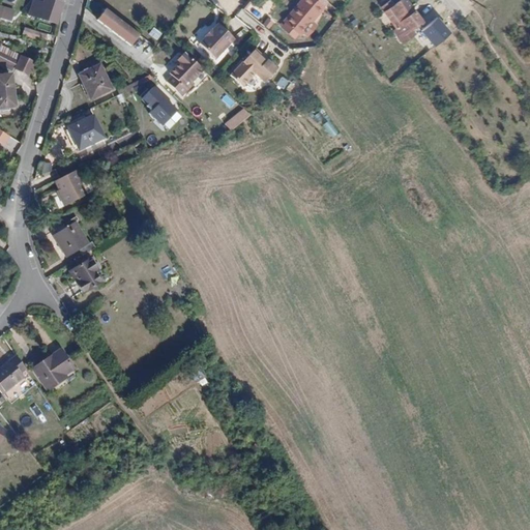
[(30,16),(54,24),(62,0),(43,0),(41,5),(35,2),(30,16)]
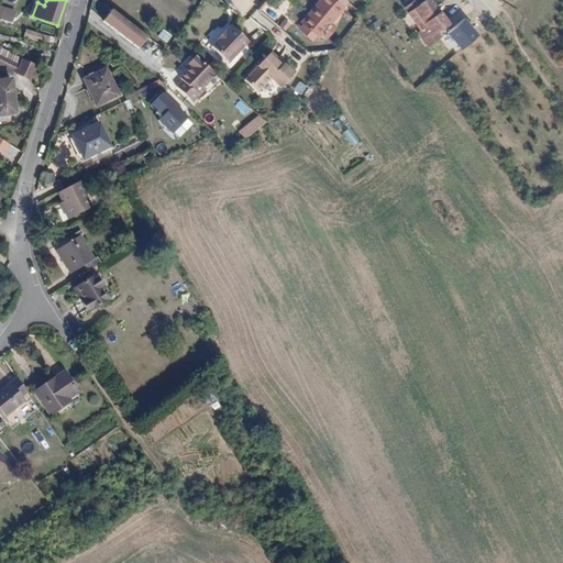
[(350,9),(348,8),(338,0),(327,0),(307,25),(326,40),(350,9)]
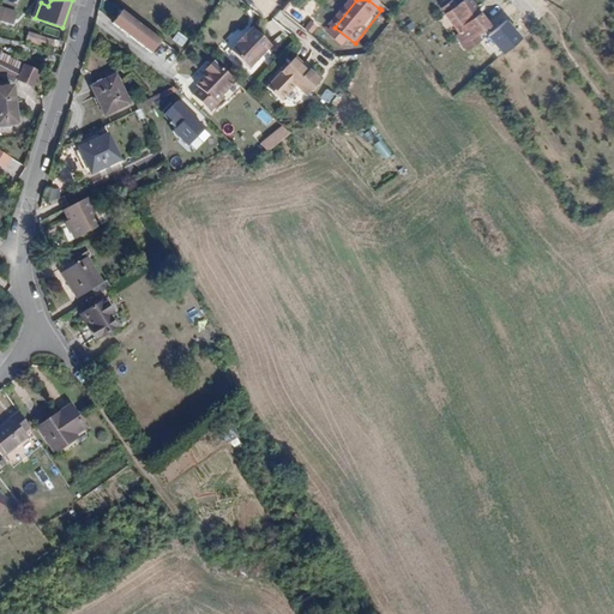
[(469,0),(459,0),(445,12),(470,46),(479,38),(474,32),(487,23),(469,0)]
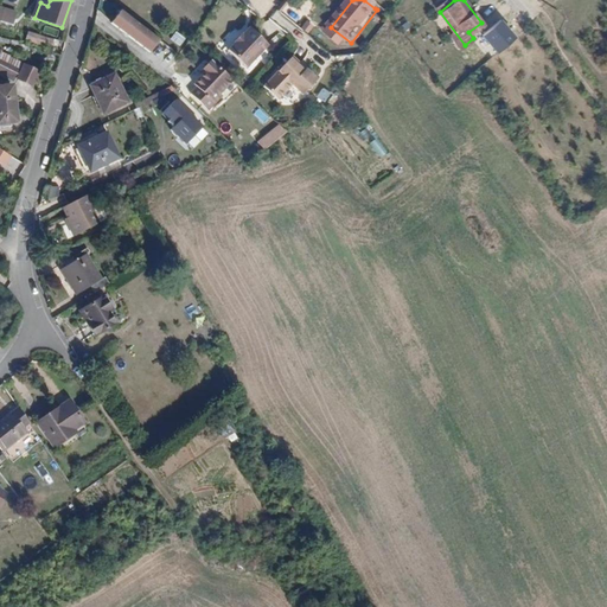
[(0,6),(0,19),(5,21),(11,24),(16,12),(0,6)]
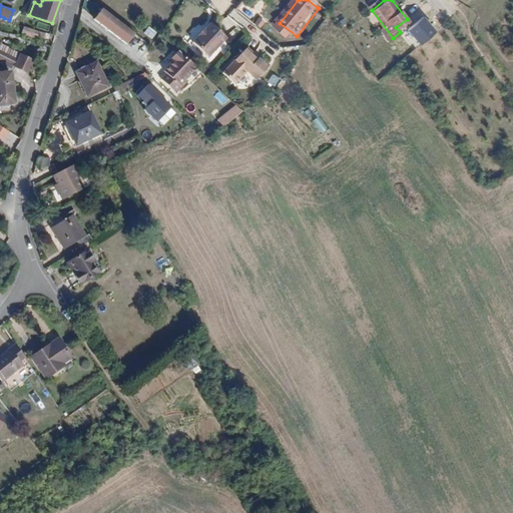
[(138,33),(103,8),(95,20),(129,45),(138,33)]
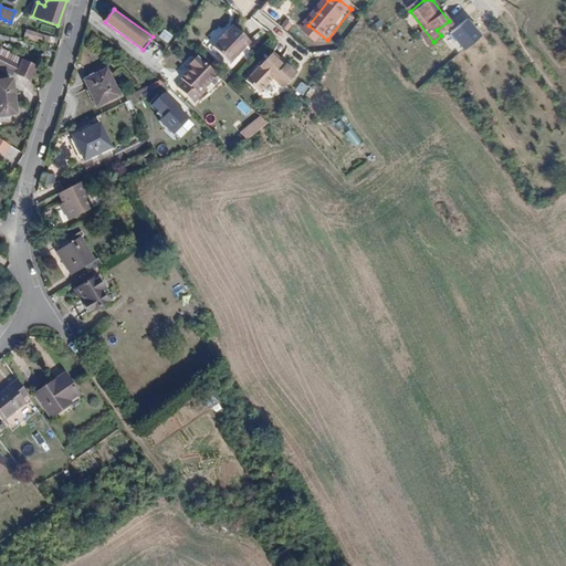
[(490,25),(475,9),(469,14),(483,31),(490,25)]
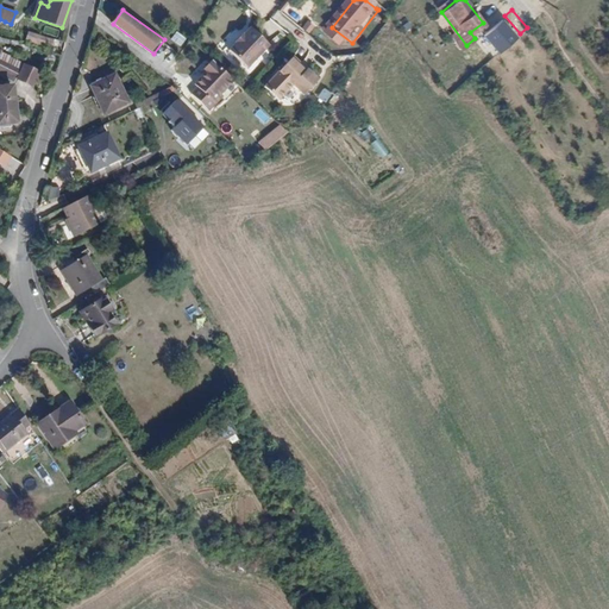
[(246,30),(239,38),(240,39),(233,46),(251,64),(272,41),(255,24),(248,31),(246,30)]
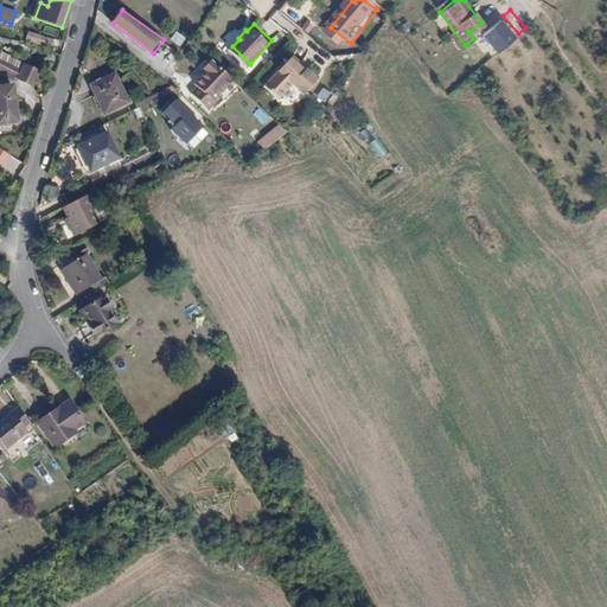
[(296,51),(294,53),(308,66),(310,64),(296,51)]
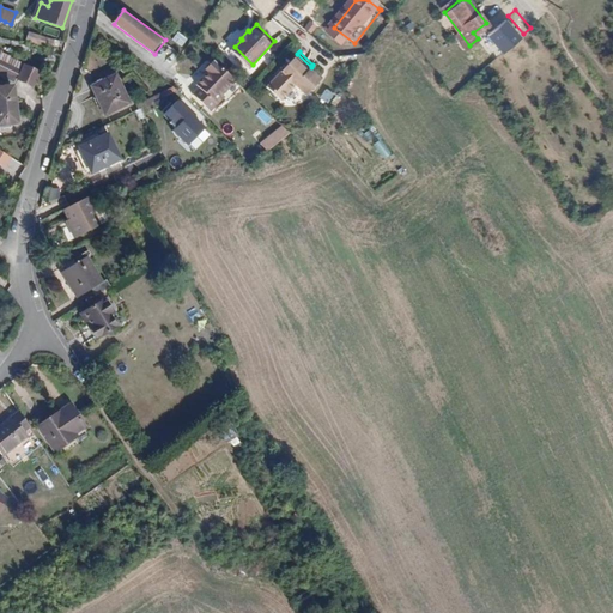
[(234,71),(217,54),(207,65),(211,67),(200,80),(202,83),(195,91),(210,103),(222,89),(219,85),(234,71)]
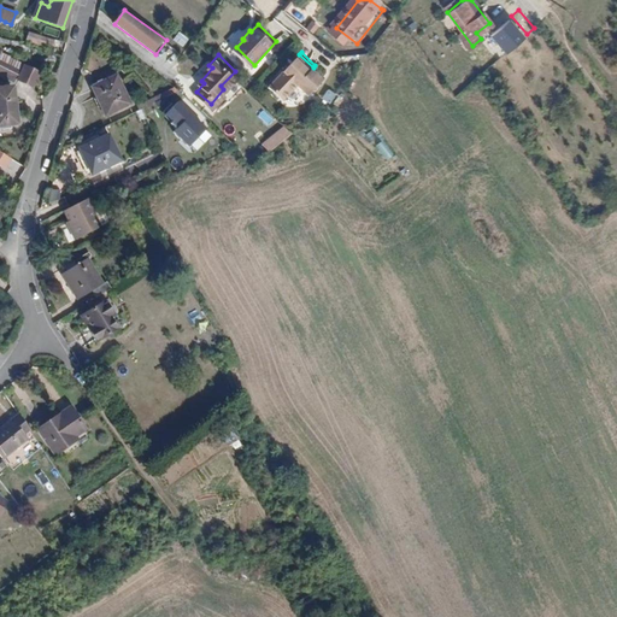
[(313,68),(299,54),(272,83),(287,97),(301,81),(312,92),(327,76),(315,65),(313,68)]
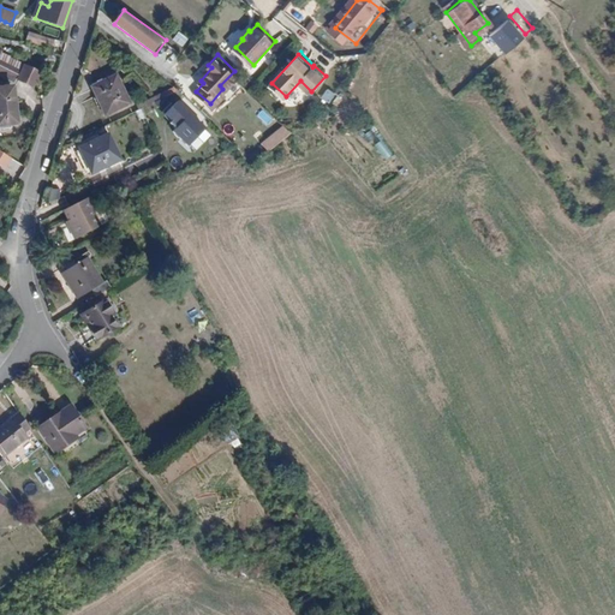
[(18,82),(23,69),(3,61),(0,69),(0,70),(12,75),(11,79),(18,82)]
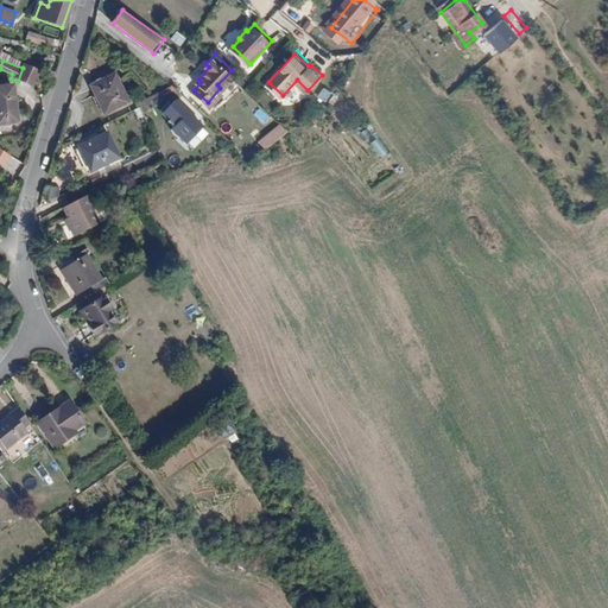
[(40,74),(25,69),(19,84),(35,89),(40,74)]
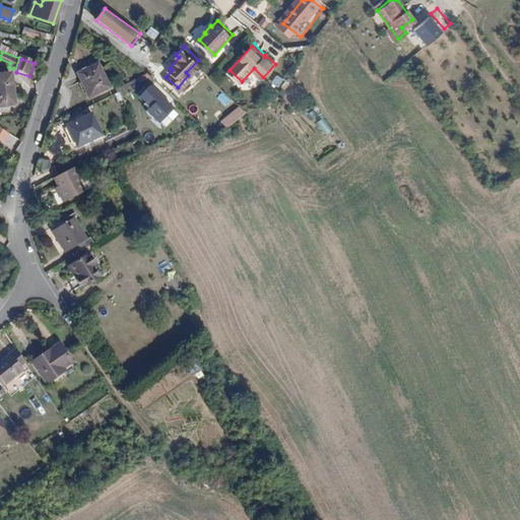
[(78,70),(88,94),(111,85),(100,61),(78,70)]
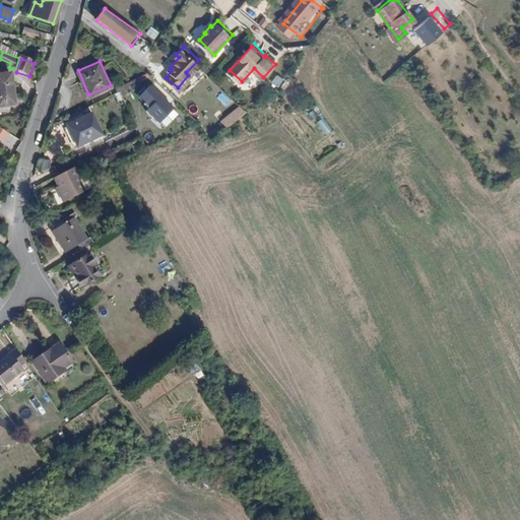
[(0,70),(0,100),(12,99),(9,69),(0,70)]
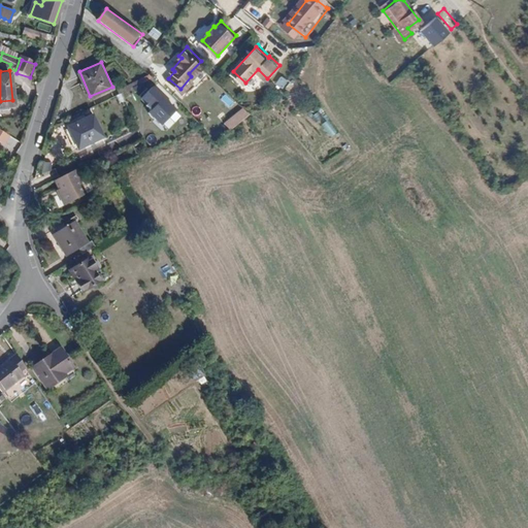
[(178,109),(153,88),(142,99),(155,108),(149,116),(164,128),(178,109)]
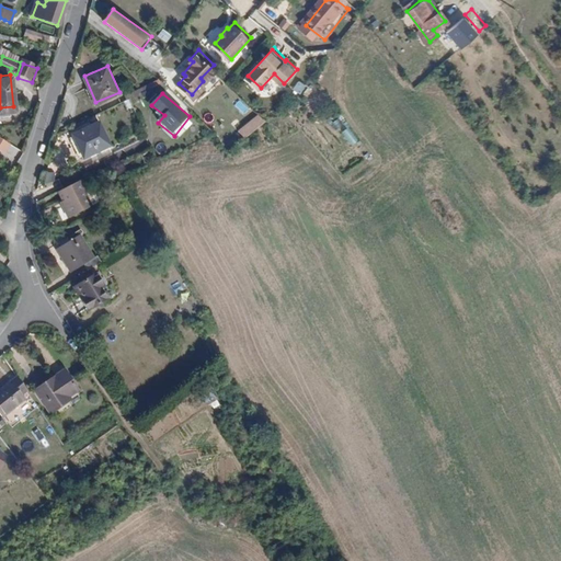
[(233,119),(241,126),(253,112),(247,105),(233,119)]
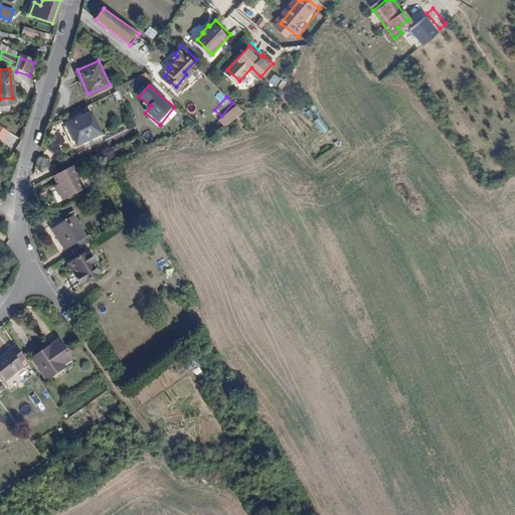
[(90,112),(65,124),(74,144),(100,133),(90,112)]
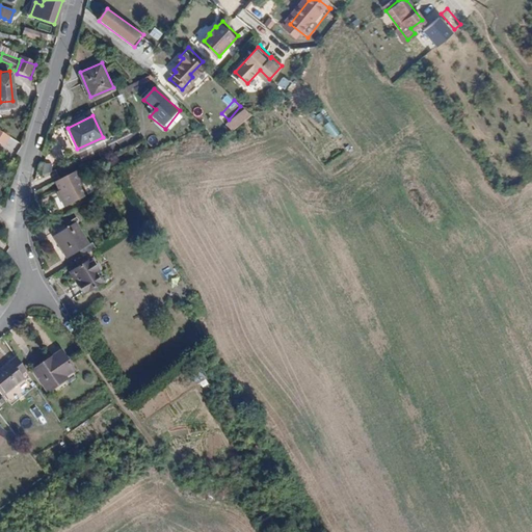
[(330,120),(323,125),(331,138),(339,134),(330,120)]
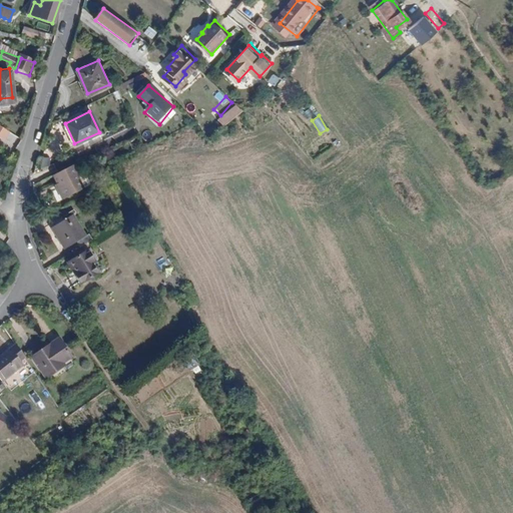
[(0,131),(4,134),(9,125),(0,120),(0,131)]
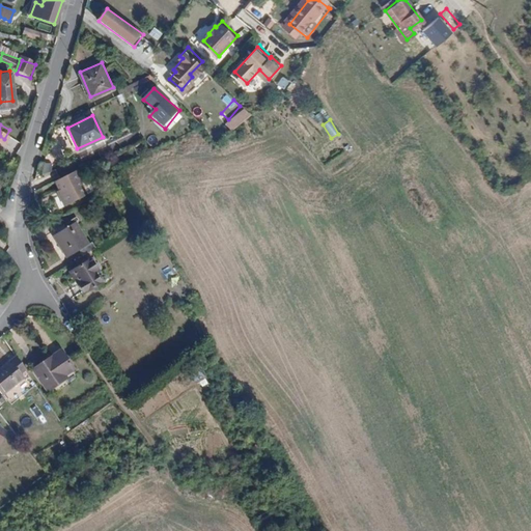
[(52,183),(56,191),(64,206),(84,196),(73,173),(52,183)]
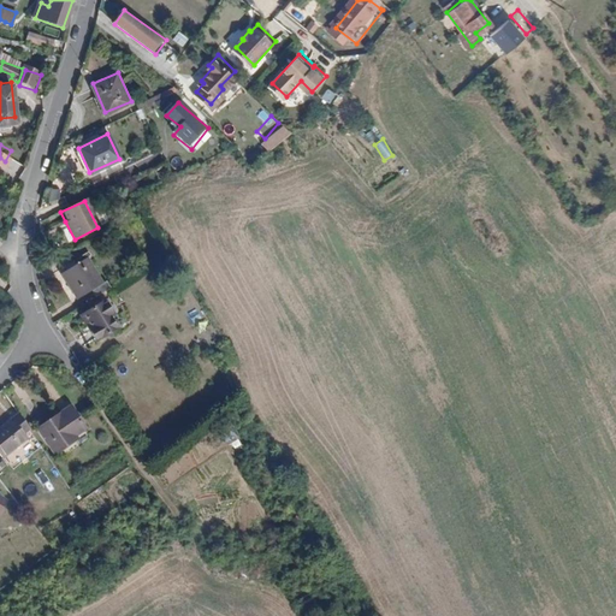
[(75,240),(65,221),(63,224),(70,241),(75,240)]
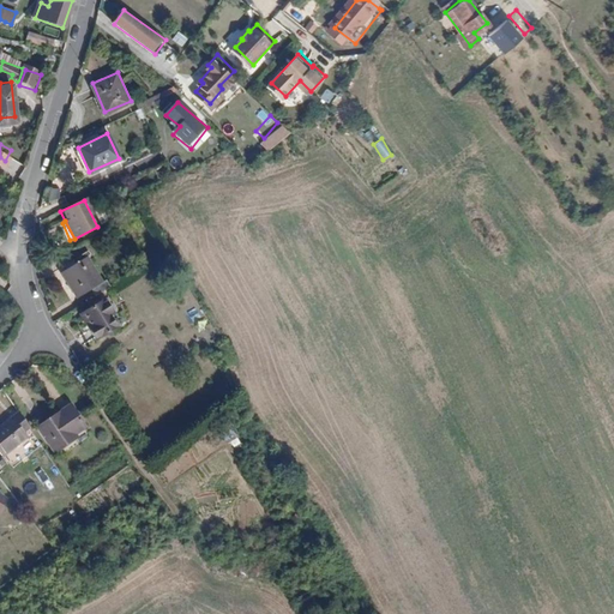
[(73,265),(65,271),(58,275),(74,300),(90,290),(95,296),(109,287),(104,282),(101,284),(83,258),(88,256),(85,252),(71,262),(73,265)]
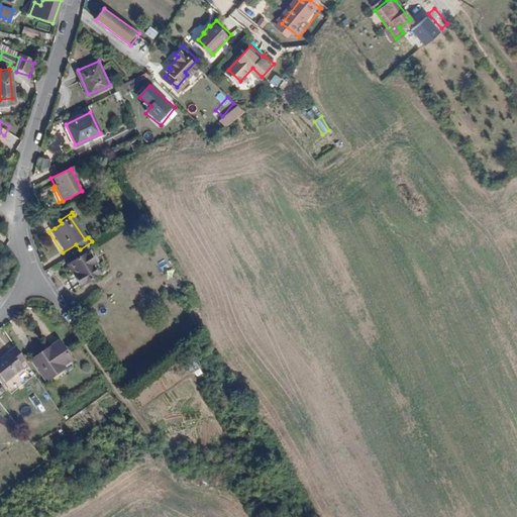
[(74,278),(80,287),(96,277),(90,267),(94,265),(87,253),(68,266),(76,276),(74,278)]
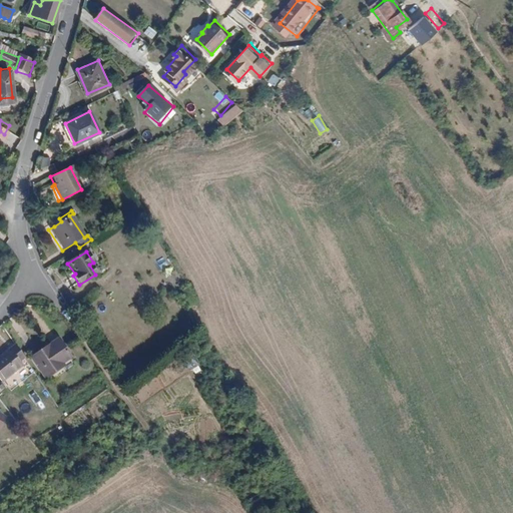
[(60,339),(33,357),(46,378),(64,366),(63,363),(72,357),(60,339)]
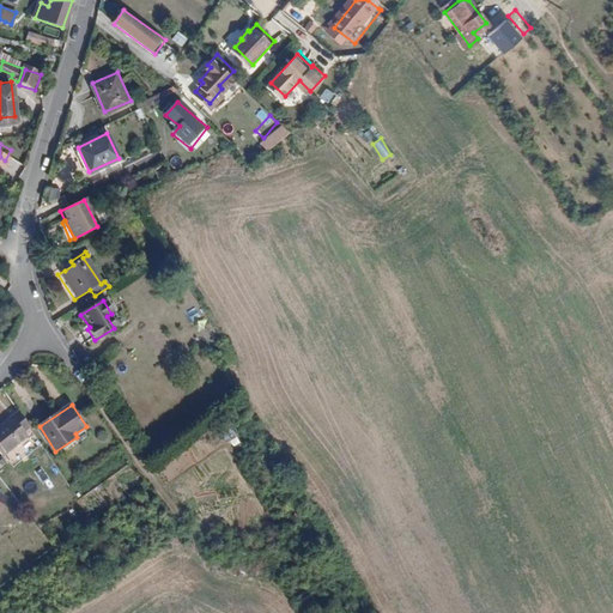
[(0,424),(0,449),(4,454),(26,435),(11,416),(0,424)]
